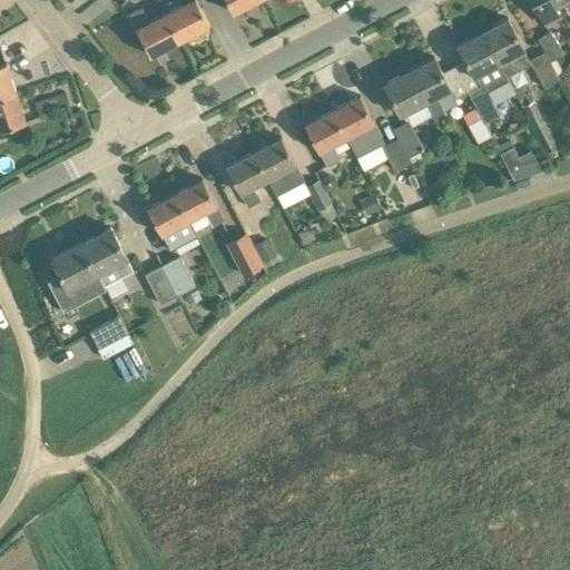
[(184,3),(167,12),(180,39),(209,23),(197,0),(177,0),(179,2),(182,0),(184,3)]
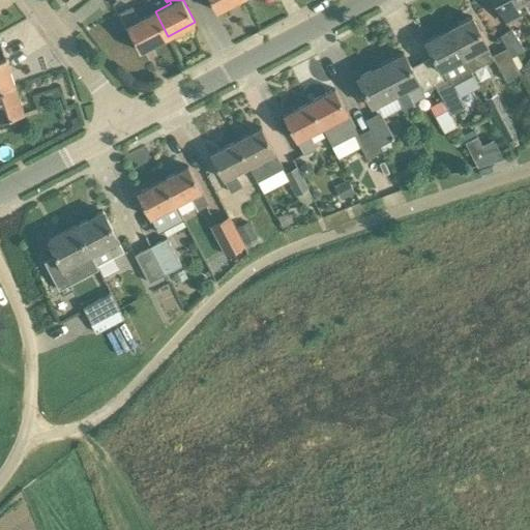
[(237,0),(211,0),(217,10),(237,0)]
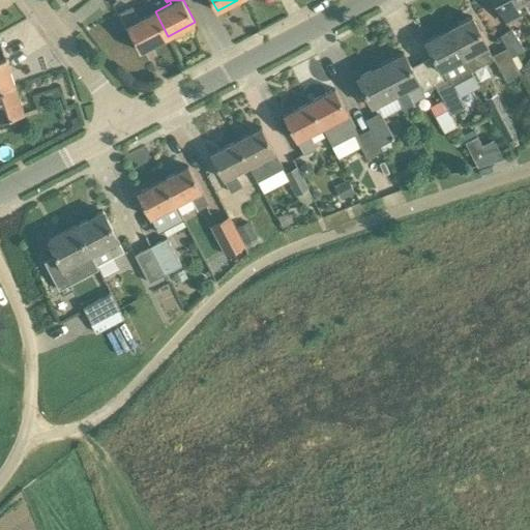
[(528,10),(522,0),(496,0),(507,21),(528,10)]
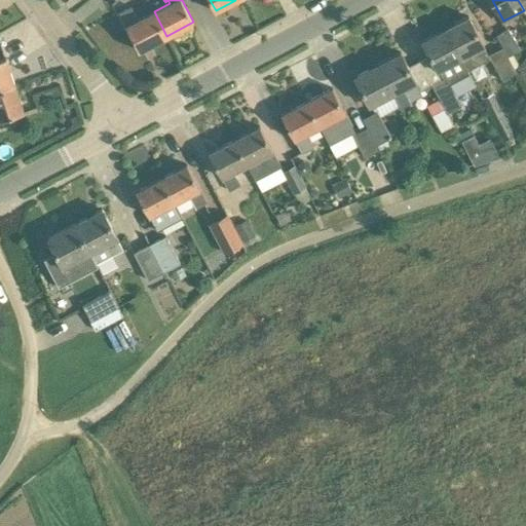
[(166,36),(154,11),(139,19),(132,5),(120,11),(127,25),(126,26),(140,50),(166,36)]
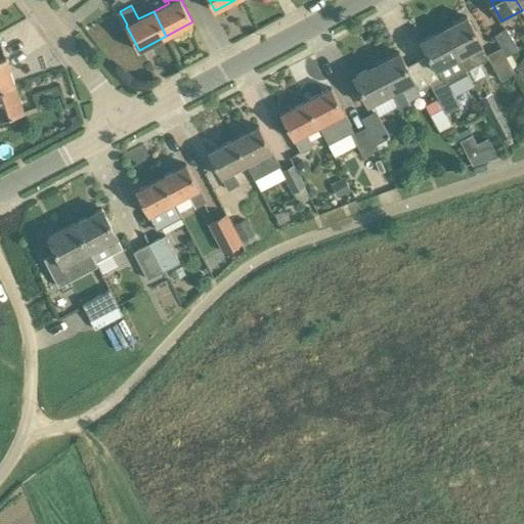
[(467,15),(444,28),(467,69),(488,57),(489,57),(487,53),(467,15)]
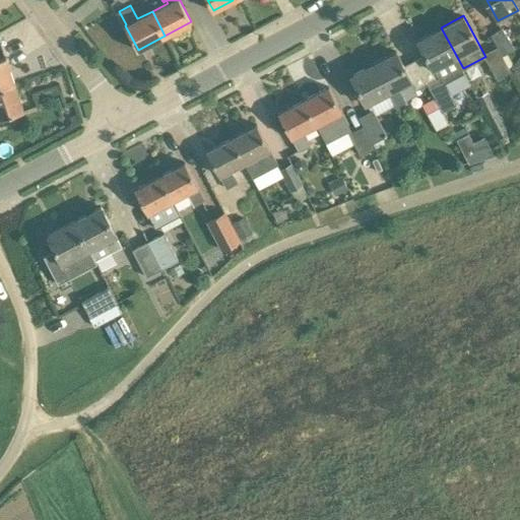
[(490,34),(503,55),(514,47),(502,26),(490,34)]
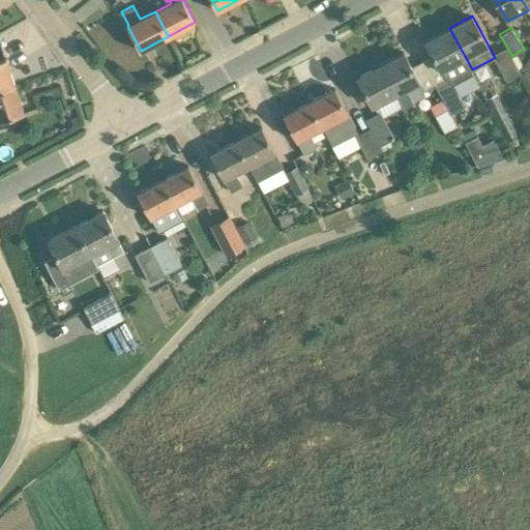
[(449,28),(425,40),(434,55),(446,79),(449,78),(452,84),(453,83),(473,72),(472,69),(449,28)]
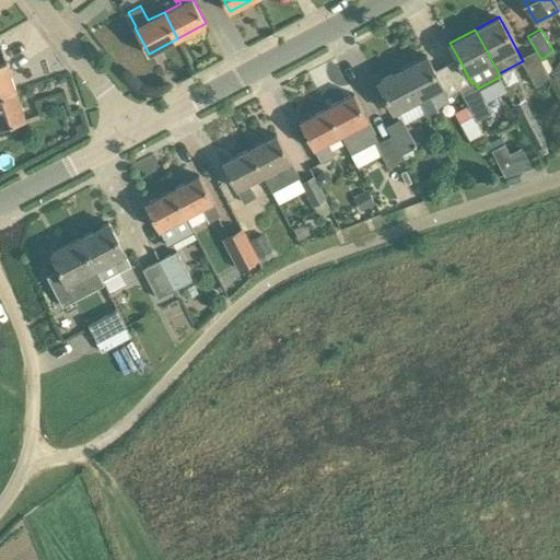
[(534,49),(521,57),(523,61),(535,82),(548,76),(534,49)]
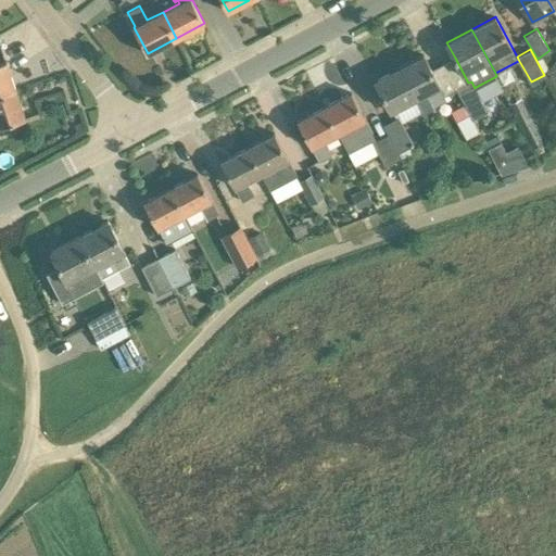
[(424,54),(400,67),(416,98),(424,113),(451,98),(449,93),(444,96),(439,86),(440,85),(432,70),(424,54)]
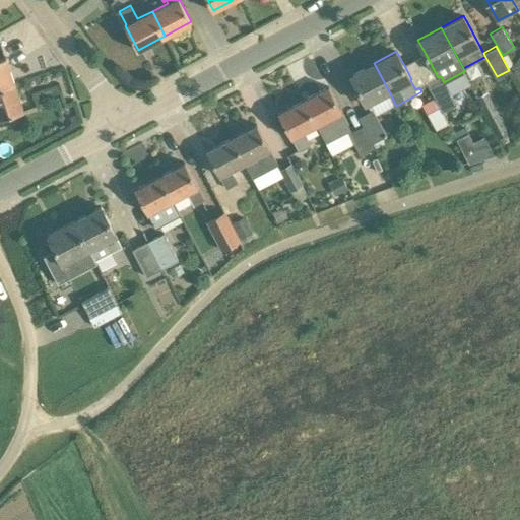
[(0,87),(15,83),(6,56),(0,58),(0,87)]
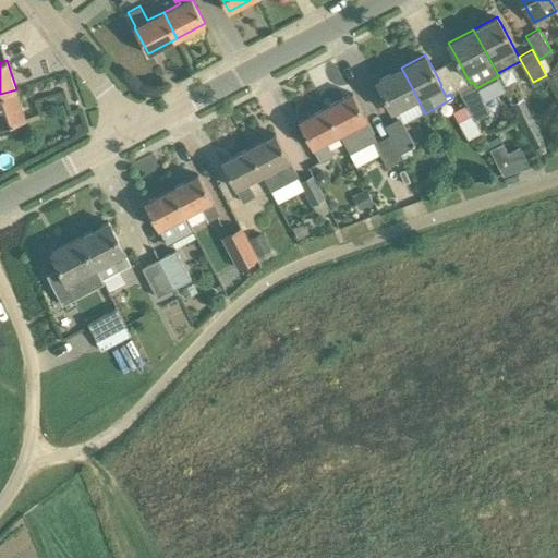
[(401,68),(376,81),(392,111),(417,98),(401,68)]
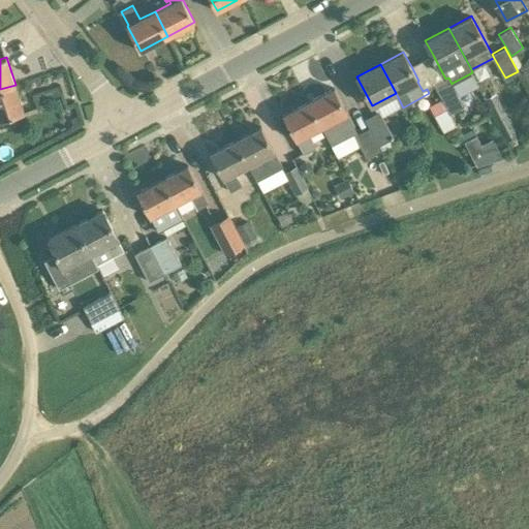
[(445,79),(434,85),(442,99),(449,114),(465,105),(460,95),(453,83),(452,84),(448,78),(445,79)]
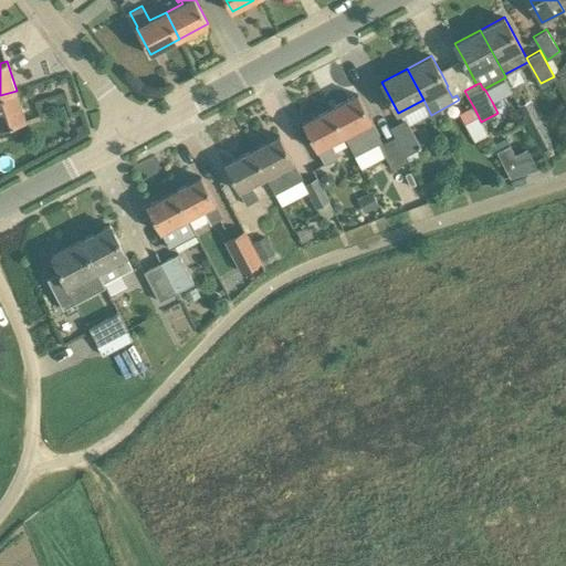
[(0,95),(0,128),(27,119),(17,91),(0,95)]
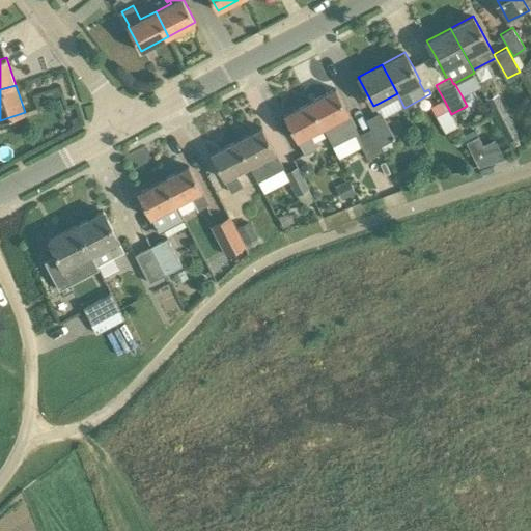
[(336,88),(310,102),(323,127),(333,146),(356,134),(368,158),(382,150),(380,145),(370,128),(360,134),(336,88)]
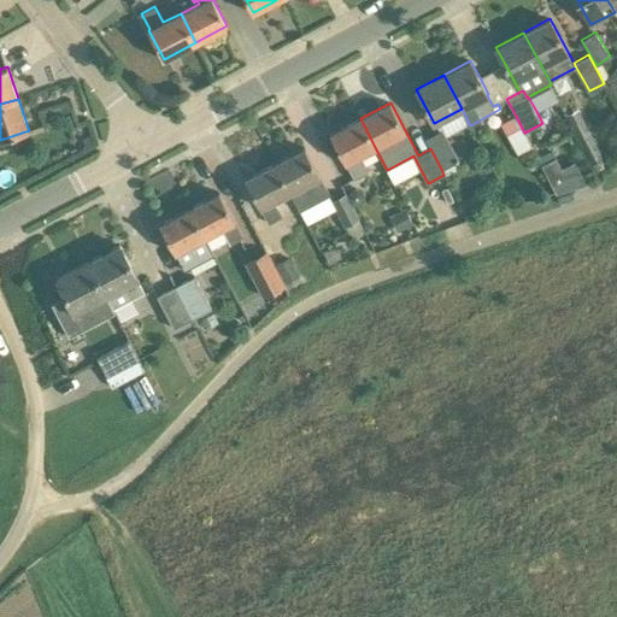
[(566,113),(595,170),(604,166),(599,158),(604,156),(579,107),(566,113)]
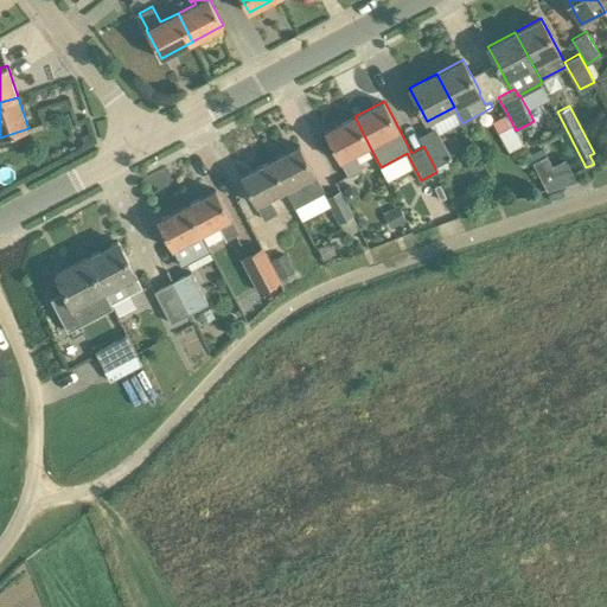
[(506,114),(492,121),(509,153),(523,146),(506,114)]
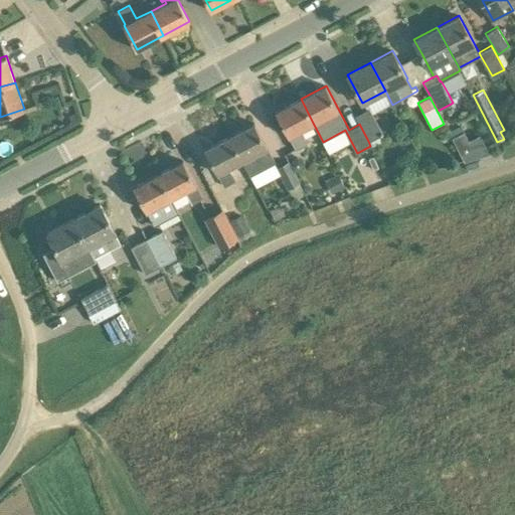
[(313,123),(301,99),(276,112),(289,136),(290,136),(296,149),(306,143),(299,130),(313,123)]
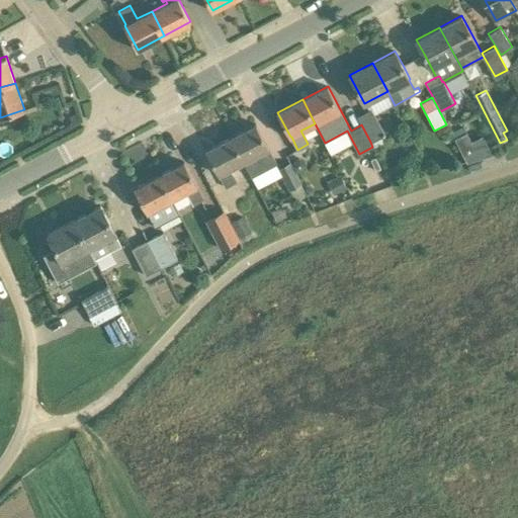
[(356,115),(361,124),(370,142),(381,136),(377,128),(379,127),(370,108),(356,115)]
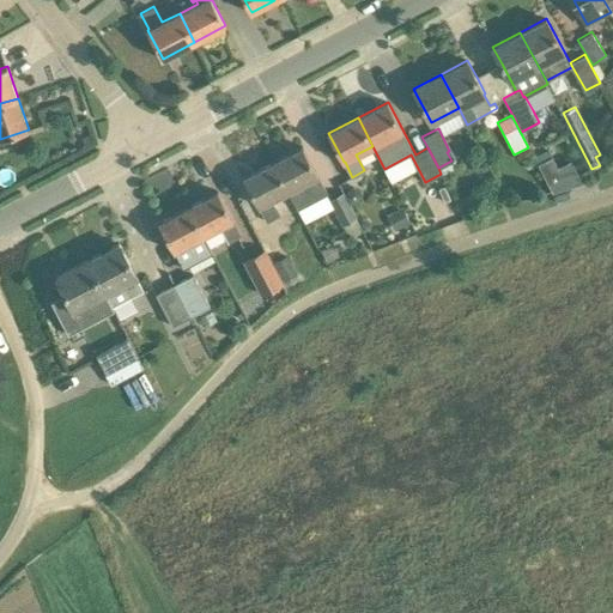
[(303,146),(273,162),(289,190),(298,208),(328,193),(303,146)]
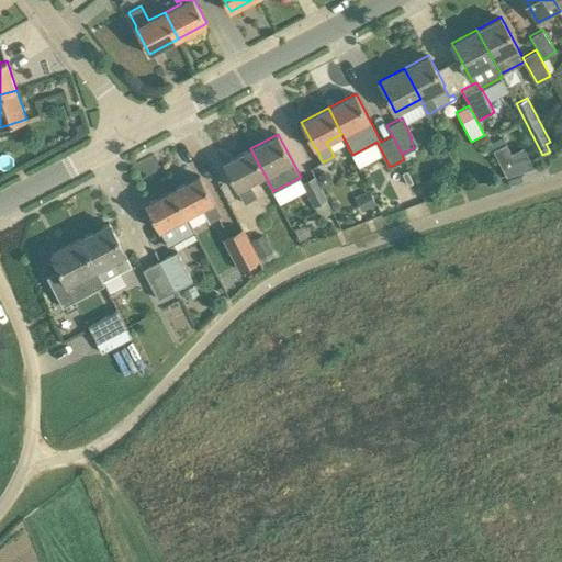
[(506,144),(494,150),(506,175),(534,166),(524,147),(510,154),(506,144)]
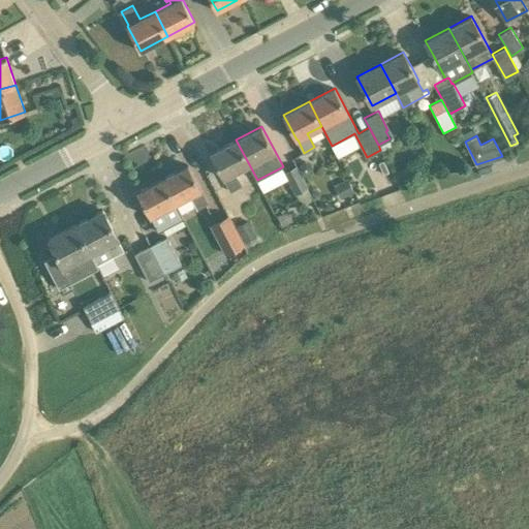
[(249,164),(236,139),(211,153),(223,178),(224,178),(231,191),(242,185),(235,172),(249,164)]
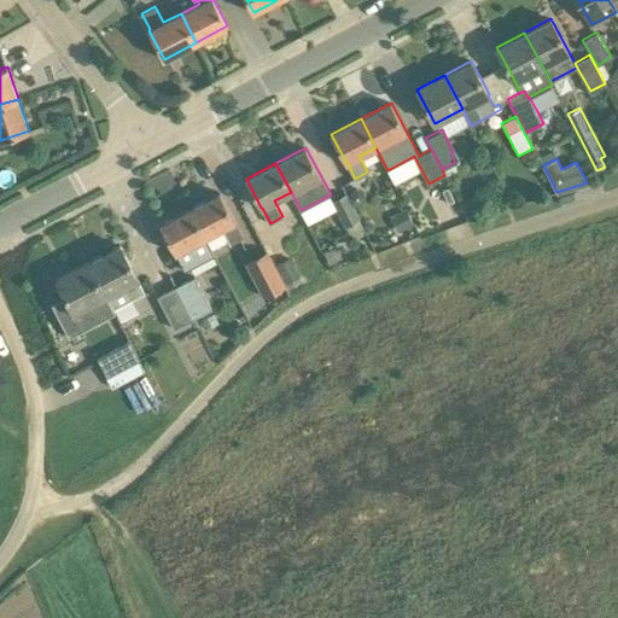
[(220,192),(191,208),(205,237),(222,228),(231,244),(243,238),(235,222),(235,221),(220,192)]
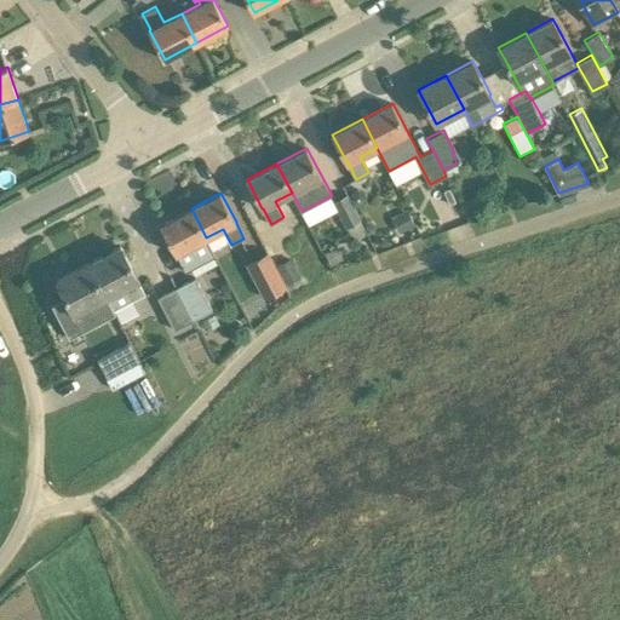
[(334,200),(348,227),(360,222),(345,194),(334,200)]
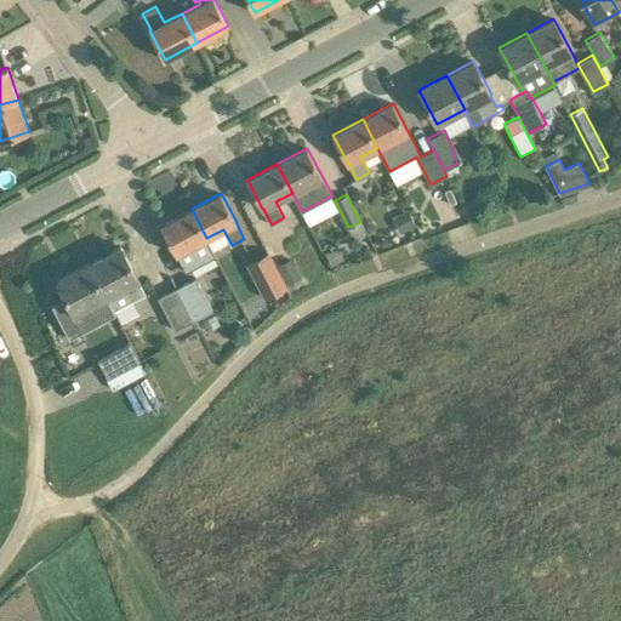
[(206,238),(192,209),(161,224),(186,272),(216,256),(206,238)]
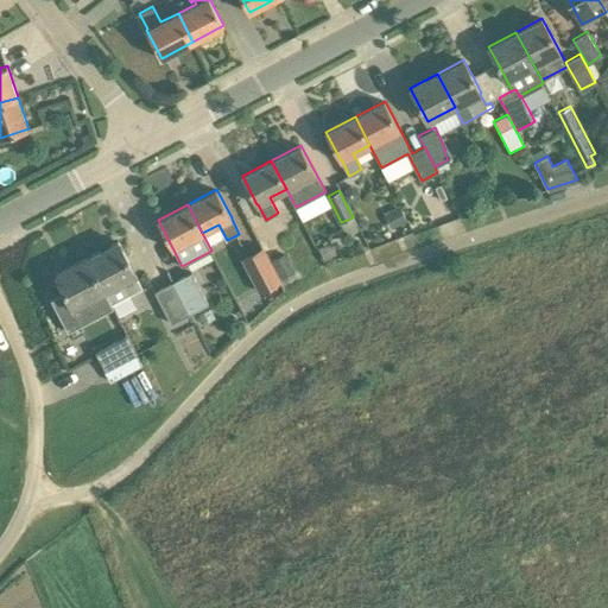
[(382,211),(390,228),(405,220),(398,204),(382,211)]
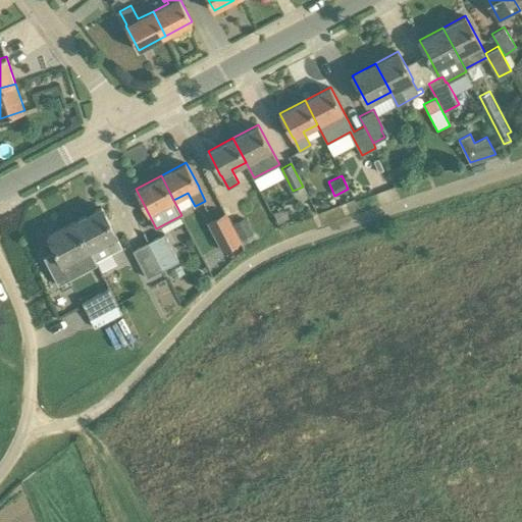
[(303,187),(293,191),(298,202),(308,197),(303,187)]
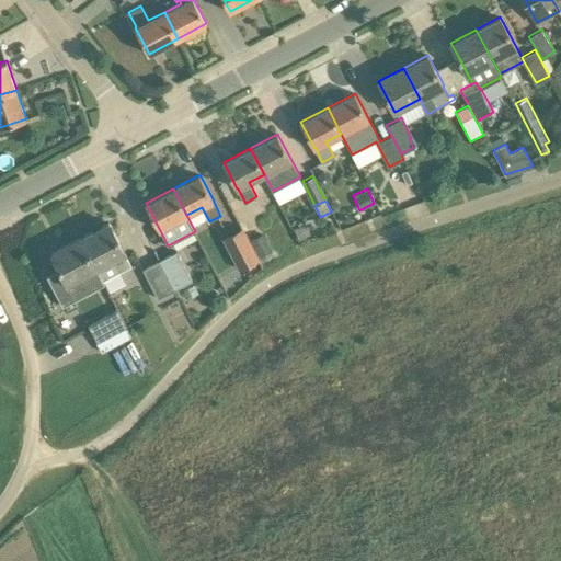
[(110,221),(80,238),(102,281),(132,265),(125,253),(126,253),(110,221)]
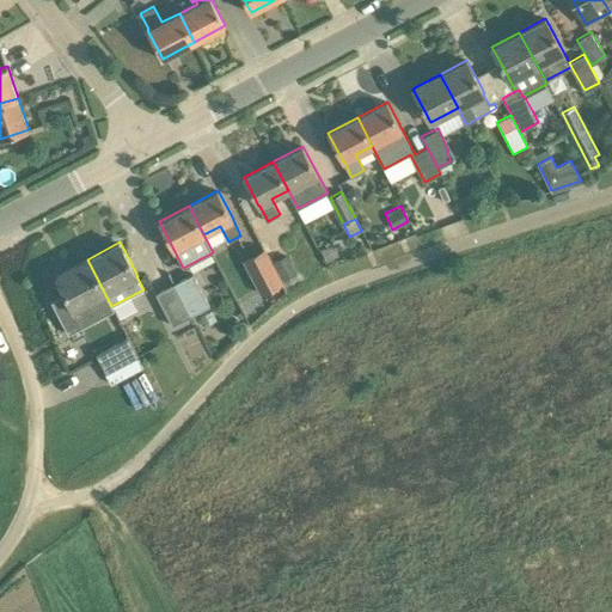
[(283,282),(274,264),(265,248),(244,258),(262,293),(283,282)]
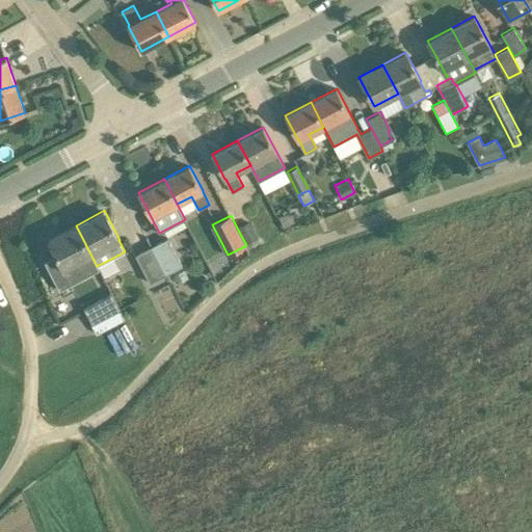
[(97,266),(76,225),(49,239),(57,256),(45,262),(60,290),(99,269),(97,266)]
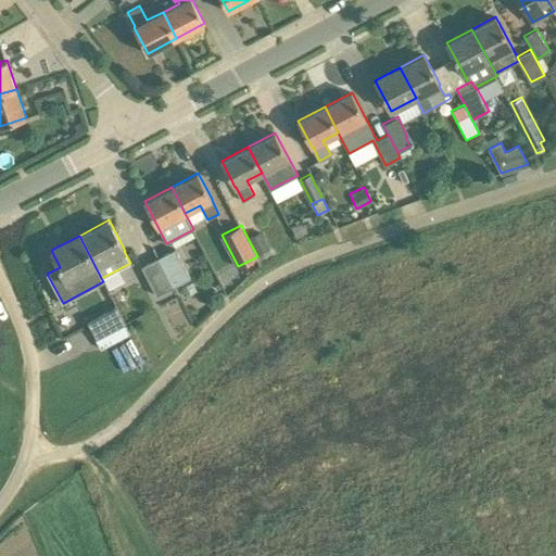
[(176,249),(159,257),(174,287),(191,278),(176,249)]
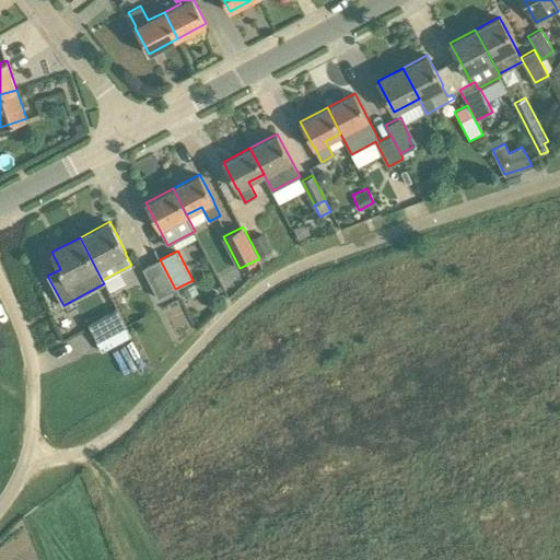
[(158,298),(162,295),(175,289),(160,259),(142,268),(158,298)]
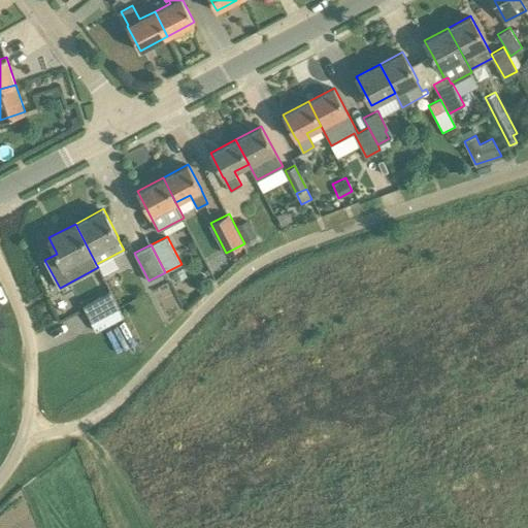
[(92,322),(120,307),(110,291),(84,305),(92,322)]
